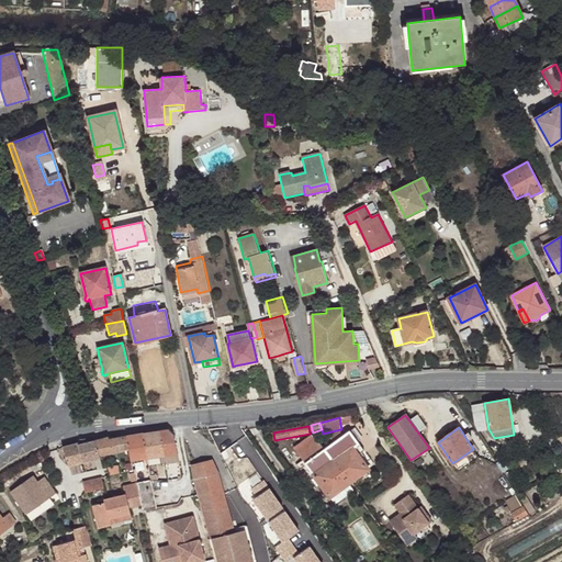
[(335,441),(325,449),(333,459),(349,483),(370,468),(360,453),(355,447),(360,442),(351,430),(344,435),(340,429),(330,437),(335,441)]
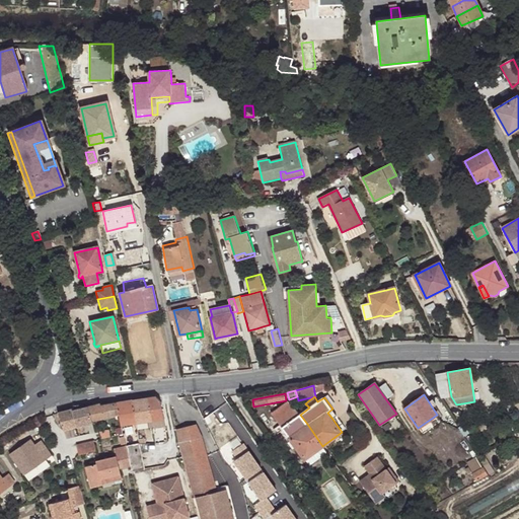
[(152,420),(147,397),(131,400),(136,422),(152,420)]
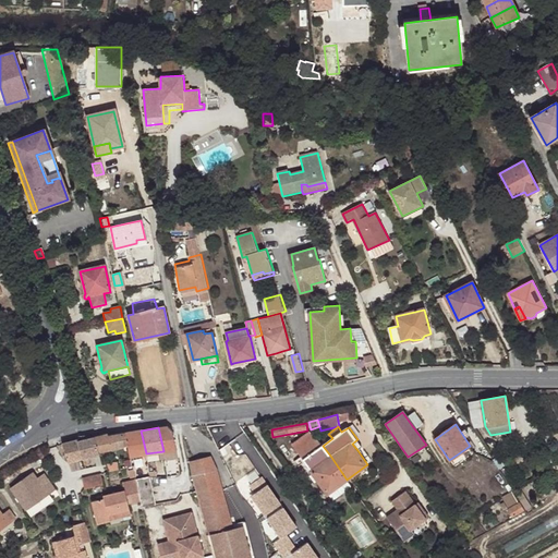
[(168,427),(158,427),(164,451),(165,460),(177,458),(176,449),(172,431),(168,427)]
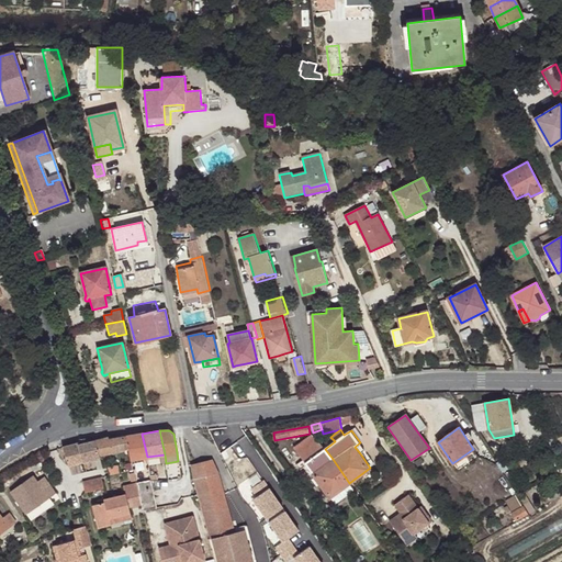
[(313,433),(293,446),(302,458),(321,445),(313,433)]
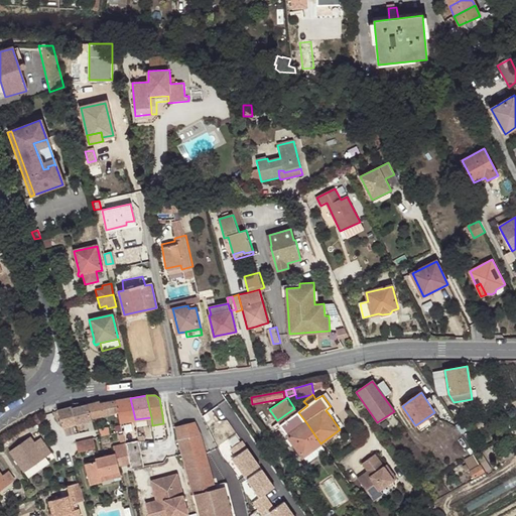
[(118,411),(120,421),(135,419),(130,398),(115,400),(118,411)]
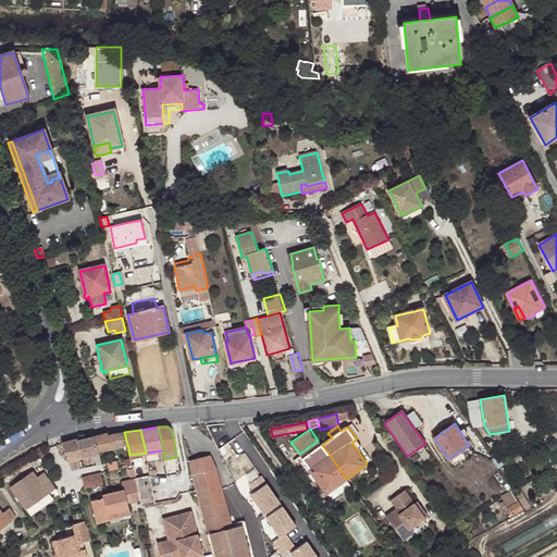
[(106,433),(94,436),(97,450),(127,444),(124,432),(108,434),(106,433)]
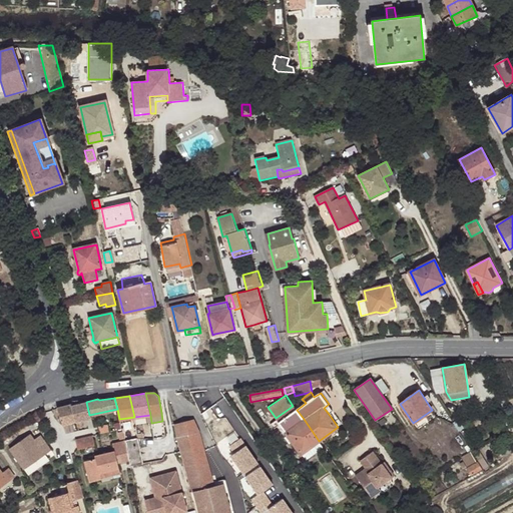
[(86,402),(71,405),(76,421),(90,417),(89,415),(86,402)]
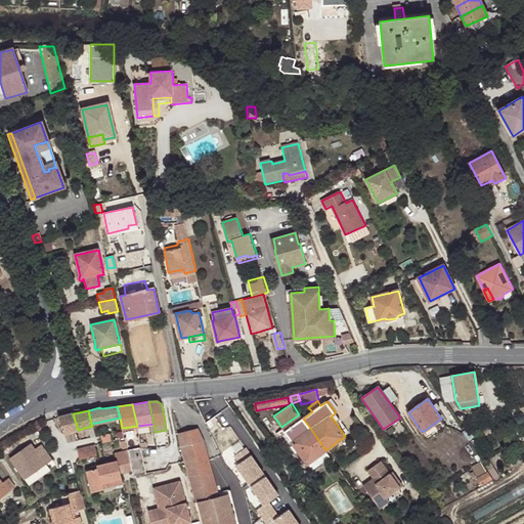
[(72,411),(57,416),(63,433),(78,430),(73,413),(72,411)]
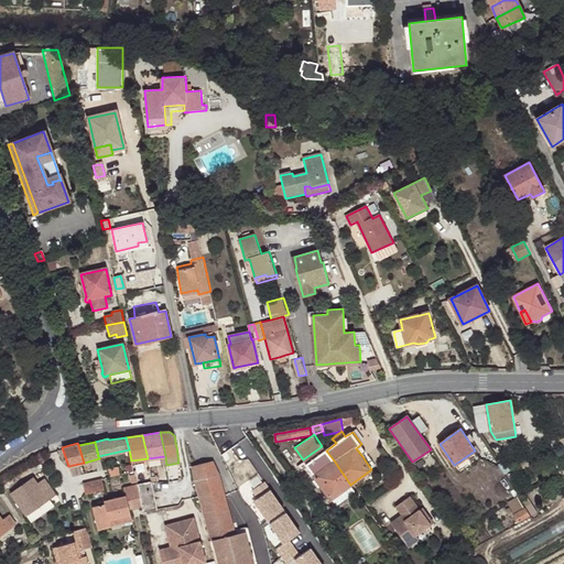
[(361,444),(356,448),(361,455),(367,452),(361,444)]
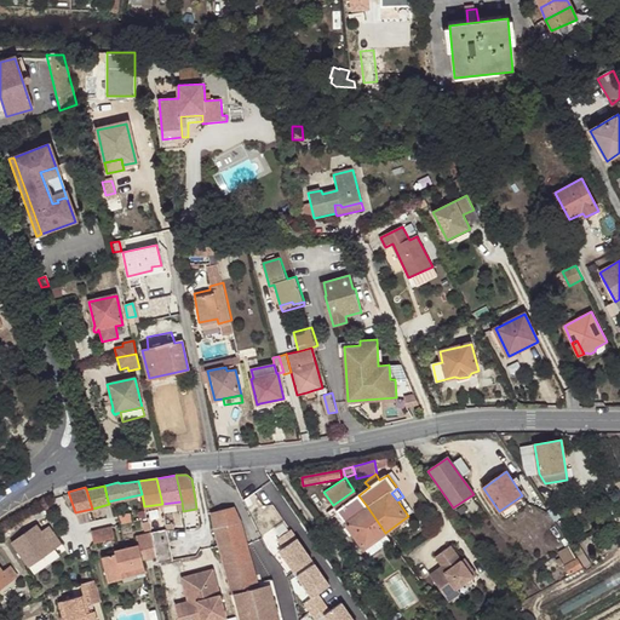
[(367,506),(359,495),(337,511),(345,522),(367,506)]
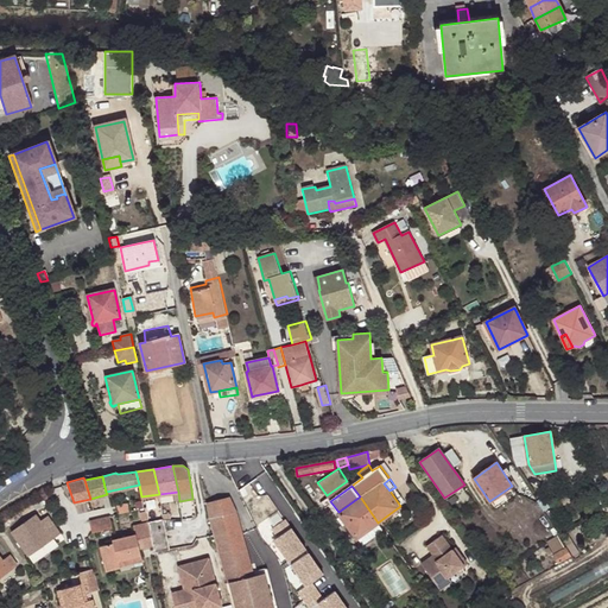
[(206,502),(226,583),(228,583),(234,607),(272,607),(263,572),(252,576),(252,571),(236,511),(229,496),(206,502)]
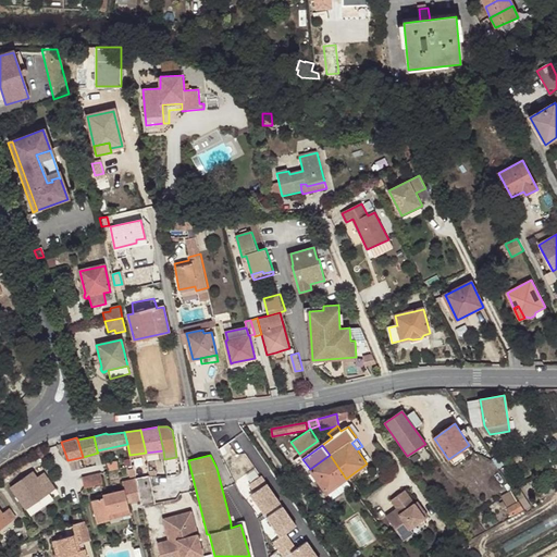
[(330,455),(310,469),(326,492),(346,479),(330,455)]
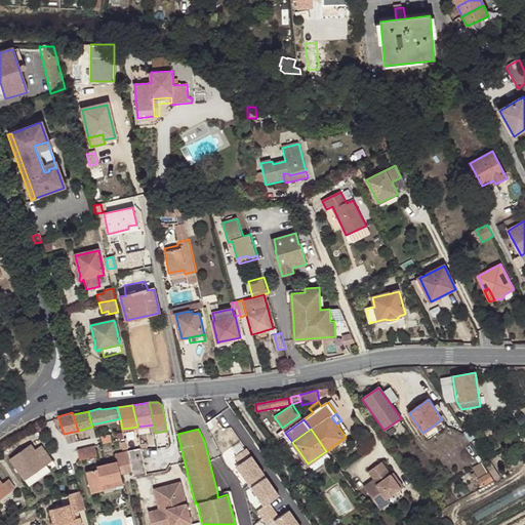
[(40,456),(30,444),(9,459),(24,480),(50,460),(46,452),(40,456)]
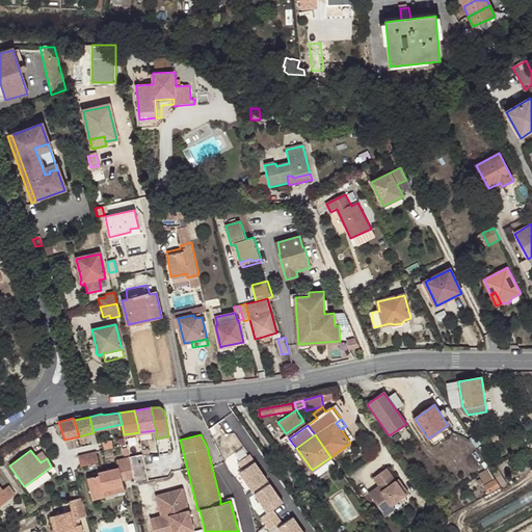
[(96,452),(78,456),(80,467),(98,461),(96,452)]
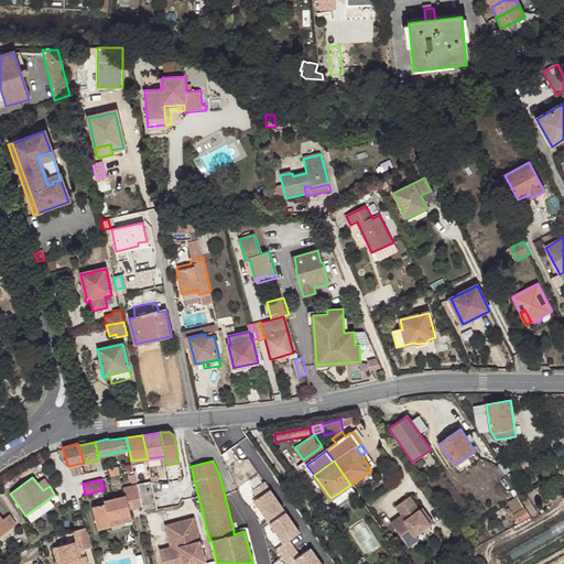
[(151,481),(137,485),(140,502),(141,507),(142,511),(156,509),(151,481)]
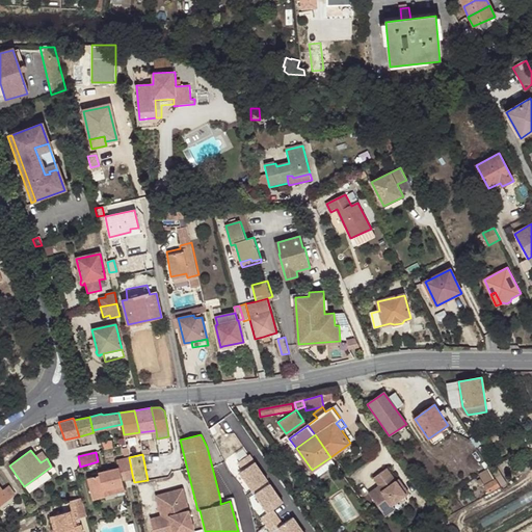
[(249,455),(238,463),(243,470),(240,472),(253,489),(267,479),(249,455)]
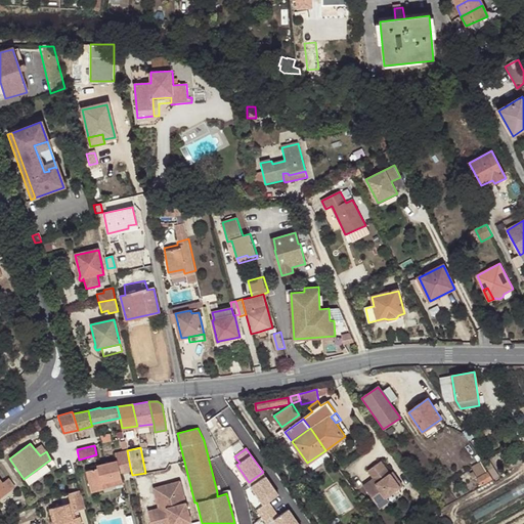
[(86,471),(91,492),(103,489),(101,483),(122,479),(121,473),(131,471),(130,467),(127,450),(115,453),(117,461),(96,466),(96,469),(86,471)]
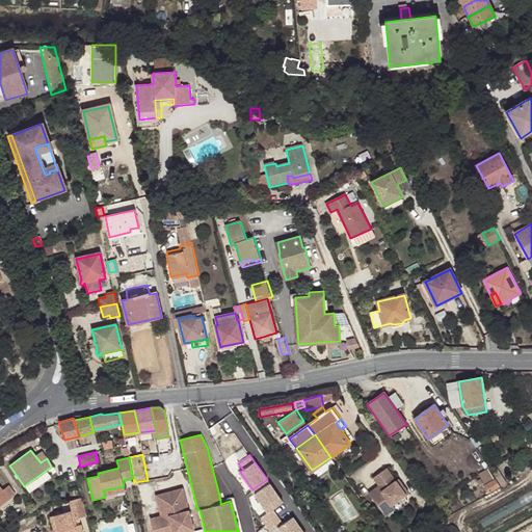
[(497,466),(489,470),(496,479),(501,486),(506,483),(497,466)]
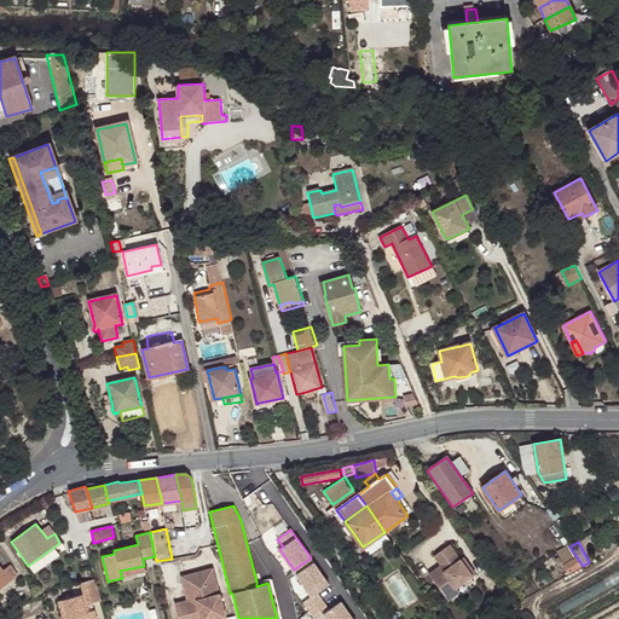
[(441,565),(429,574),(443,593),(453,584),(456,589),(457,588),(476,574),(468,562),(464,565),(462,560),(451,545),(435,556),(441,565)]
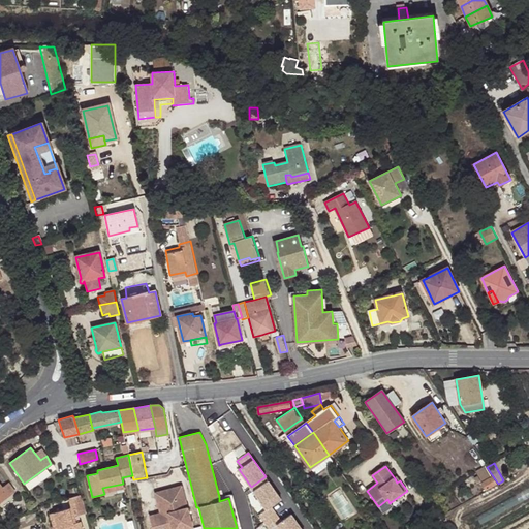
[(486,490),(498,484),(493,476),(481,483),(486,490)]
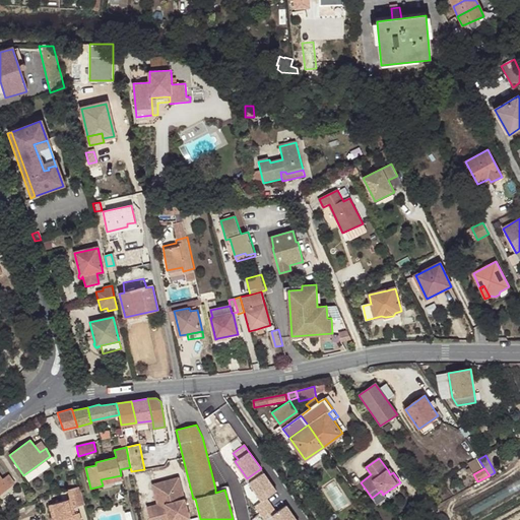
[(264,473),(249,483),(262,501),(255,506),(261,514),(272,506),(267,498),(276,491),(264,473)]
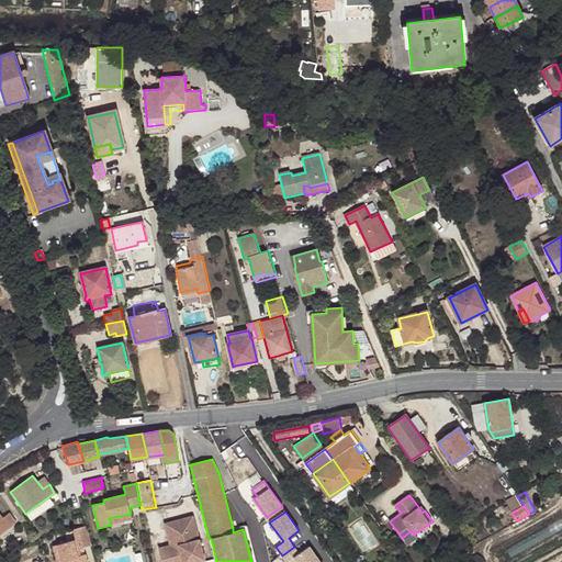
[(2,518),(0,515),(0,531),(14,521),(9,514),(2,518)]
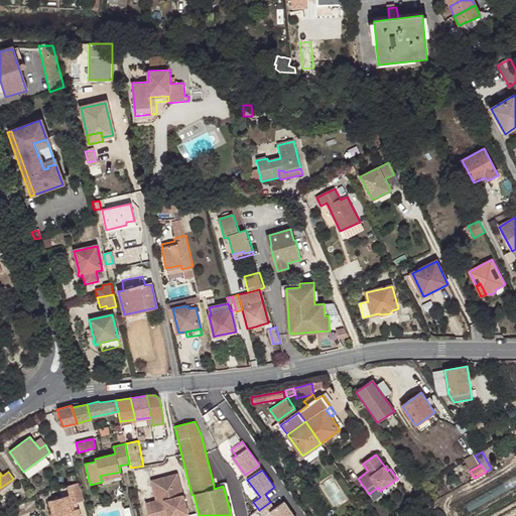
[(102,482),(121,478),(120,472),(100,476),(102,482)]
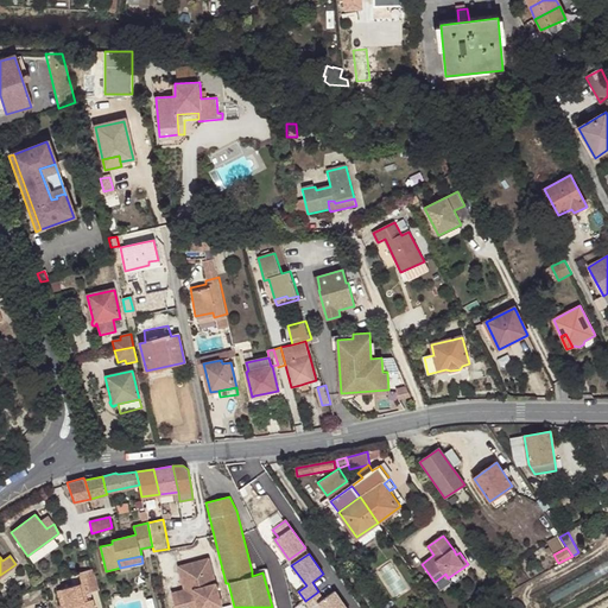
[(175,607),(213,607),(221,606),(208,558),(187,564),(194,595),(172,601),(175,607)]
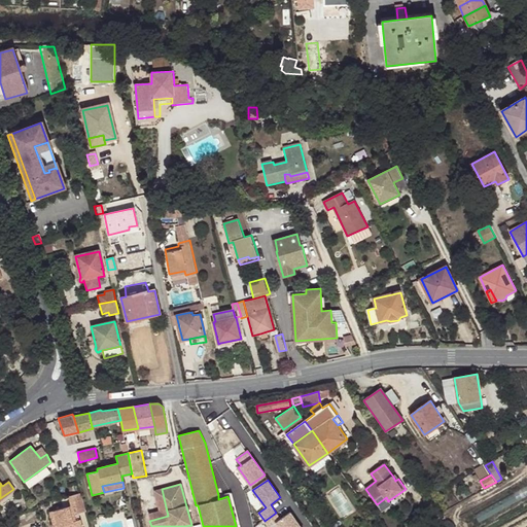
[(168,516),(162,489),(153,491),(159,511),(148,514),(149,521),(168,516)]
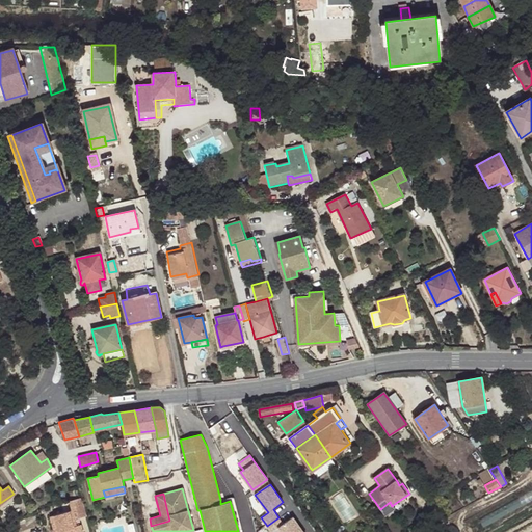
[(230,501),(238,531),(241,531),(233,497),(220,500),(220,504),(230,501)]
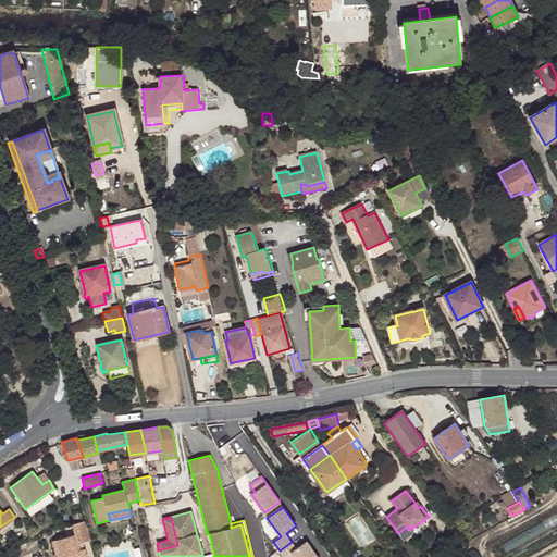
[(86,556),(83,543),(90,541),(85,521),(71,524),(73,535),(51,541),(54,556),(86,556)]
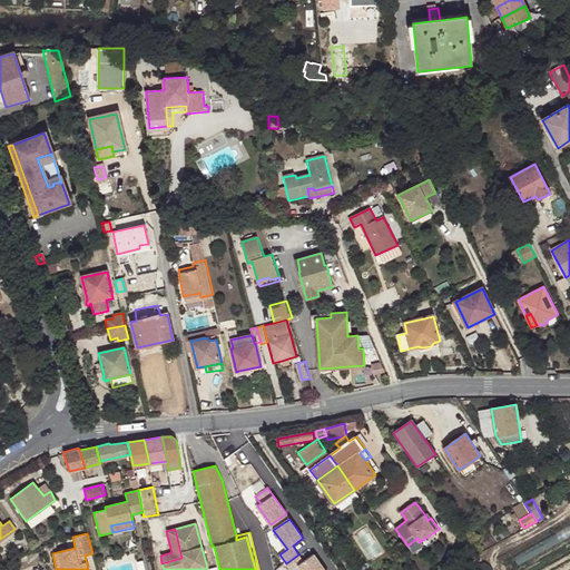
[(418,538),(408,546),(413,553),(423,546),(421,541),(420,542),(418,538)]
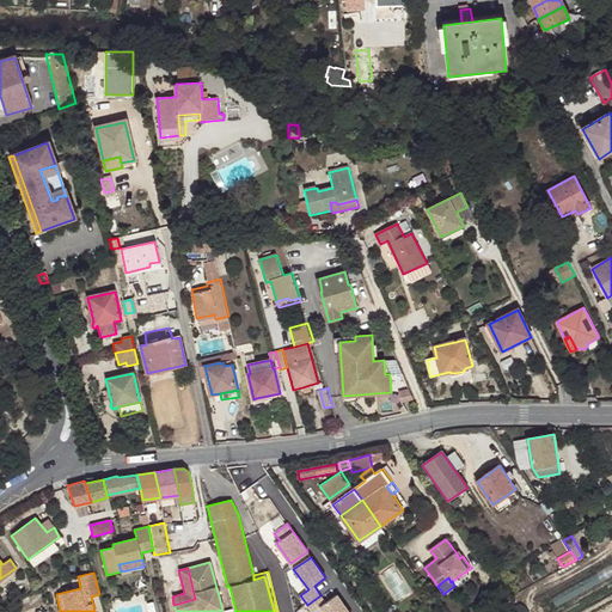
[(503,589),(495,597),(501,604),(509,597),(503,589)]
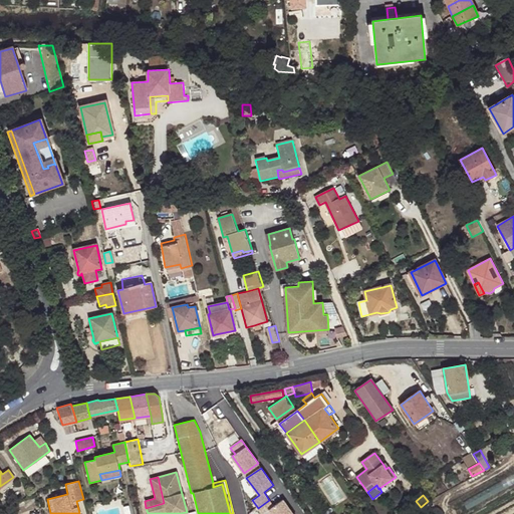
[(273,506),(269,500),(258,508),(262,513),(269,509),(271,513),(293,513),(284,499),(273,506)]
